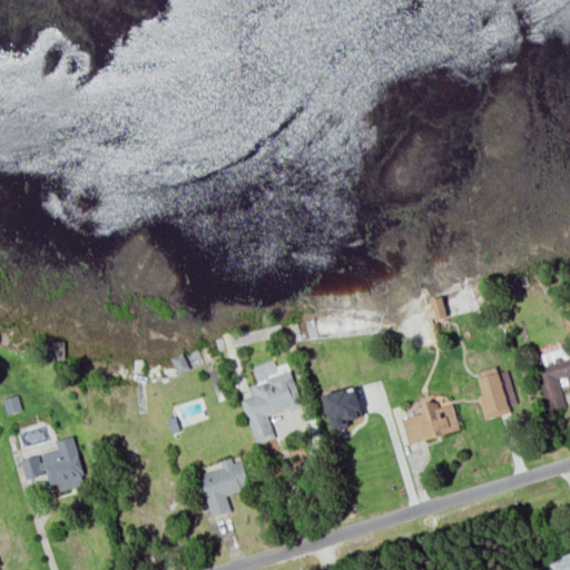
[(546,411),(564,406),(558,377),(566,376),(568,384),(569,383),(569,345),(532,354),(546,411)]
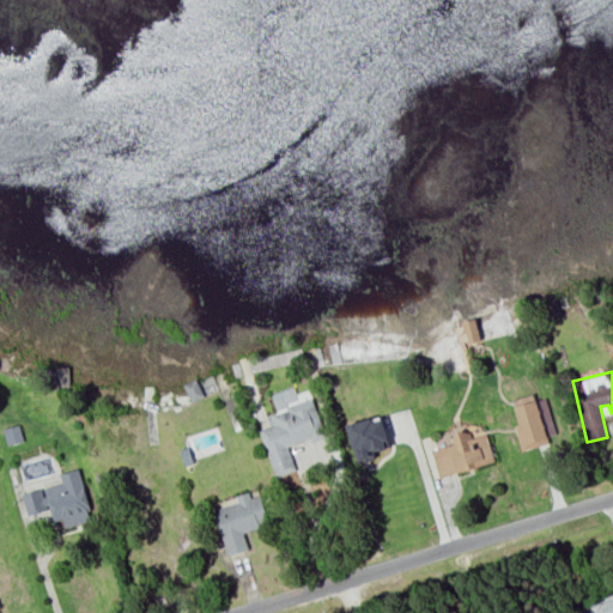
[(205,395),(195,377),(183,384),(192,401),(205,395)]
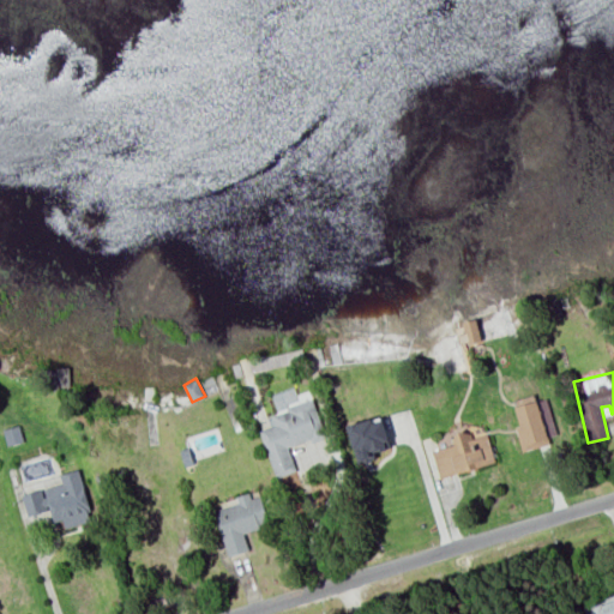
[(260,429),(275,477),(296,470),(289,447),(325,435),(311,390),(295,395),(293,387),(269,395),(278,425),(260,429)]
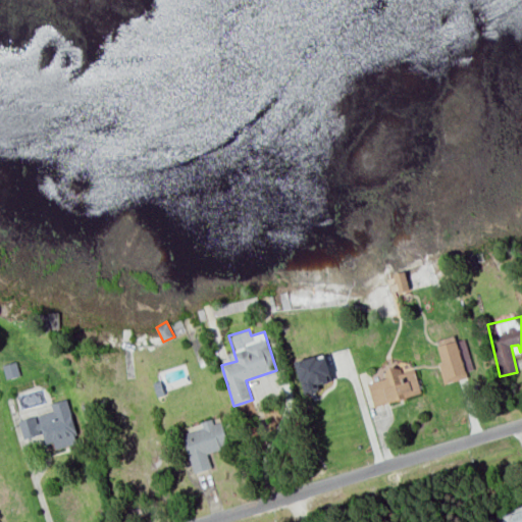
[(444,383),(468,376),(466,371),(473,369),(465,337),(437,346),(442,362),(437,363),(444,383)]
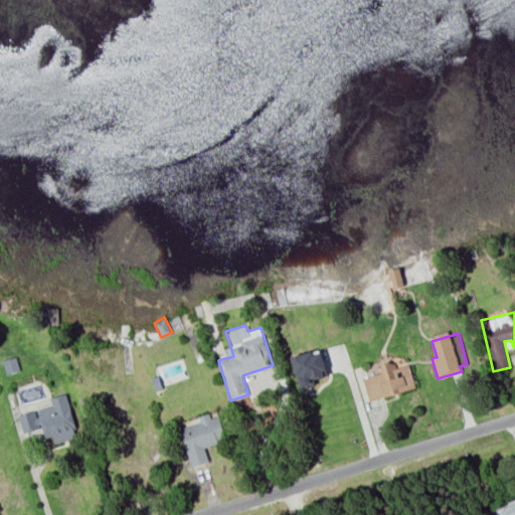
[(327,375),(322,350),(292,356),(300,388),(315,385),(314,378),(327,375)]
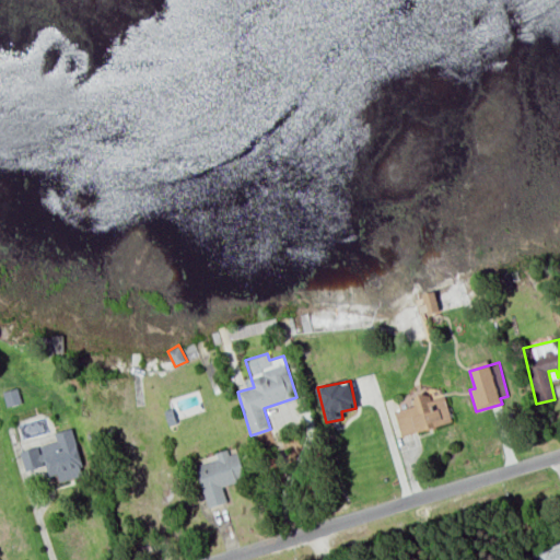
[(21,403),(16,387),(3,392),(7,406),(21,403)]
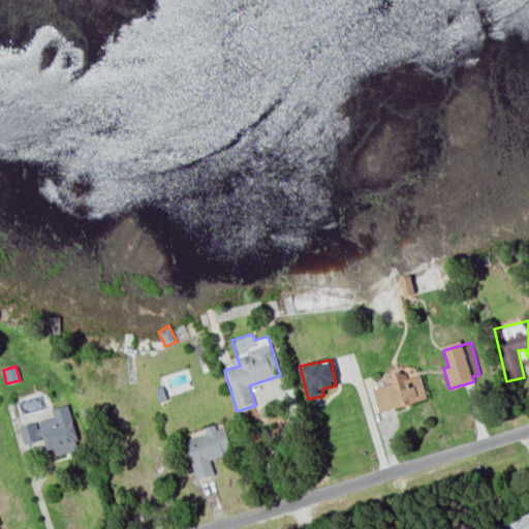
[(426,399),(419,374),(406,377),(404,370),(391,374),(393,382),(373,387),(378,410),(426,399)]
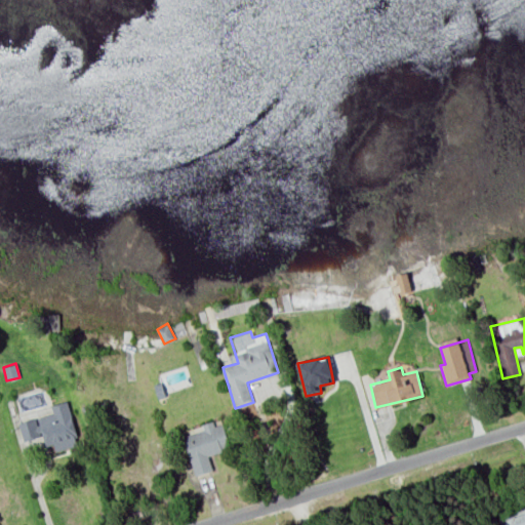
[(55,451),(79,445),(68,401),(50,405),(52,413),(18,422),(24,441),(43,436),(45,445),(53,444),(55,451)]
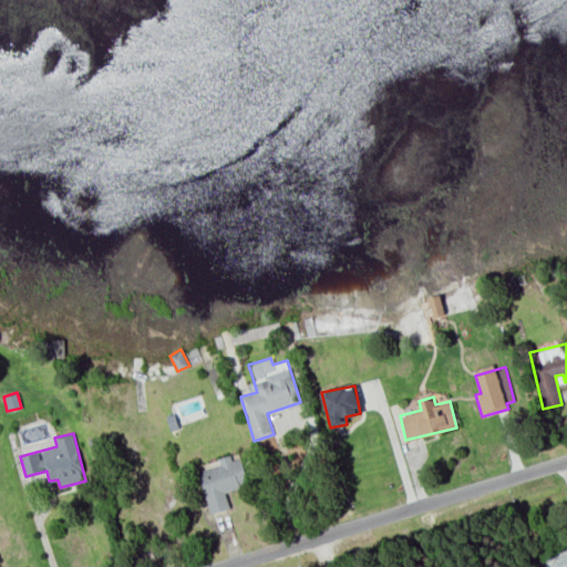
[(240,456),(232,460),(230,454),(217,457),(219,465),(198,471),(210,513),(229,508),(225,492),(248,485),(240,456)]
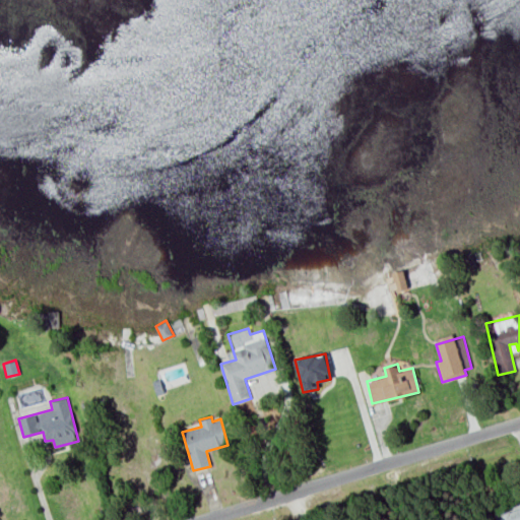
[(497,519),(519,519),(519,505),(496,513),(497,519)]
